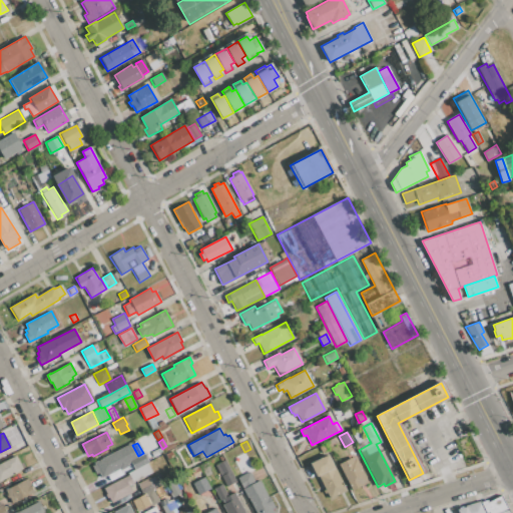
[(127,464),(128,466),(119,470),(108,476),(107,474),(101,477),(99,472),(96,473),(92,465),(94,464),(94,463),(99,460),(130,444),(138,458),(144,454),(148,461),(134,468),(131,462),(127,464)]
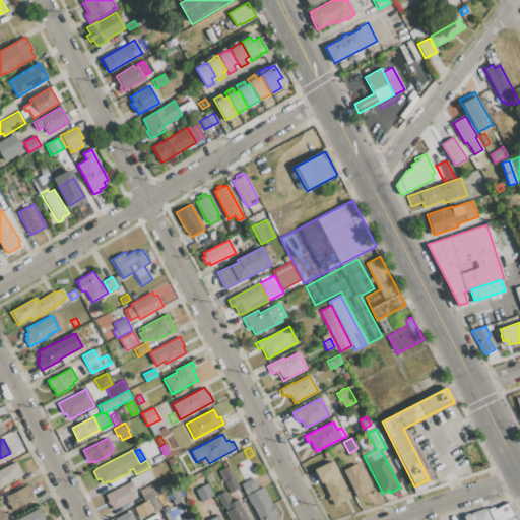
[(152,459),(159,456),(161,460),(155,464),(152,459)]
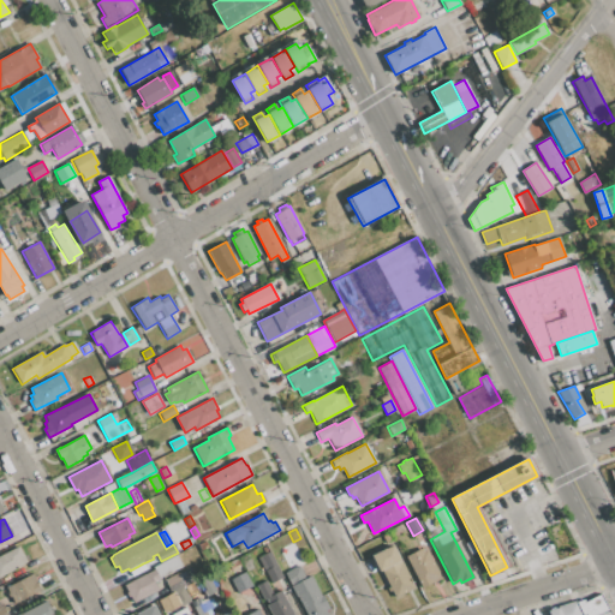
[(206,541),(209,550),(203,553),(198,544),(206,541)]
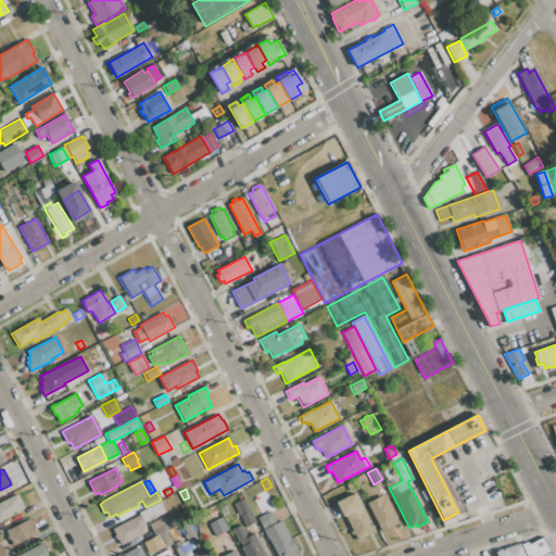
[(357,541),(344,515),(342,516),(336,503),(355,493),(375,531),(357,541)]
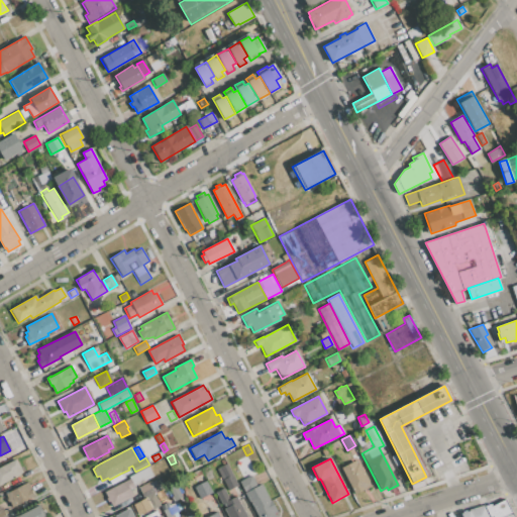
[(0,485),(0,467),(15,459),(22,474),(0,485)]
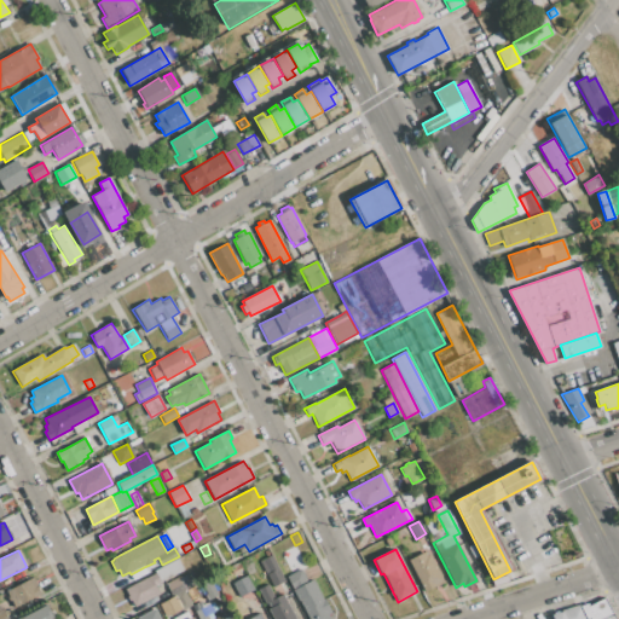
[(424,553),(427,556),(428,555),(443,583),(424,593),(409,561),(424,553)]
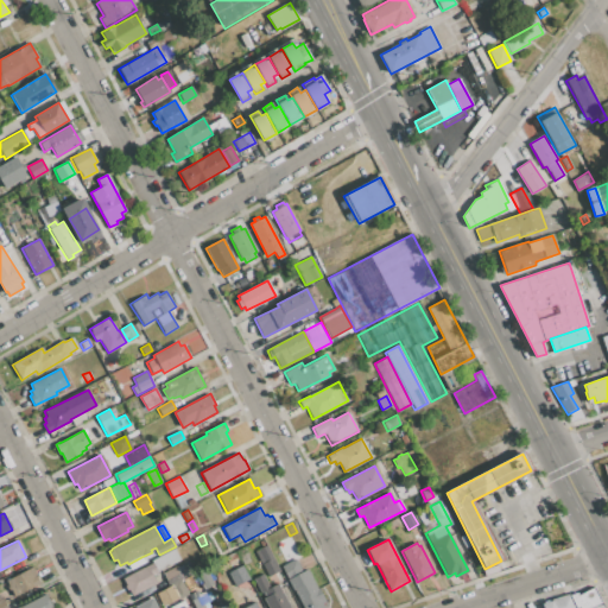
[(279,571),(268,577),(255,551),(266,545),(279,571)]
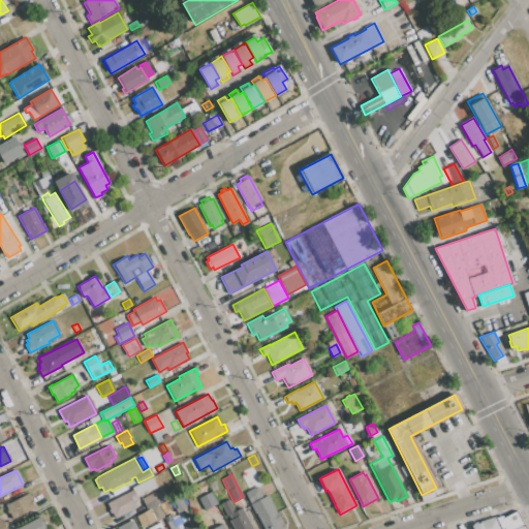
[(218,489),(212,492),(206,480),(214,477),(217,483),(215,484),(218,489)]
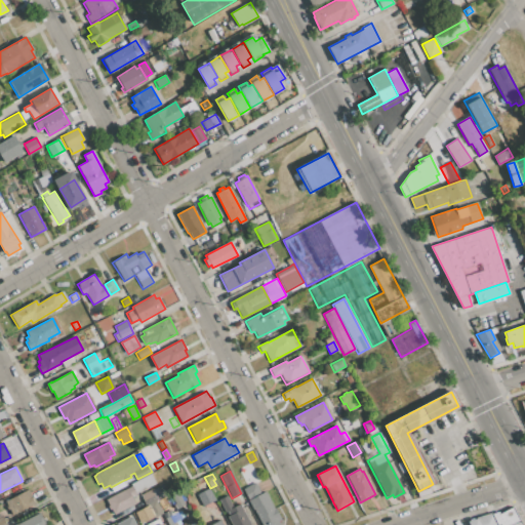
[(135,493),(131,486),(130,484),(151,475),(155,483),(135,493)]
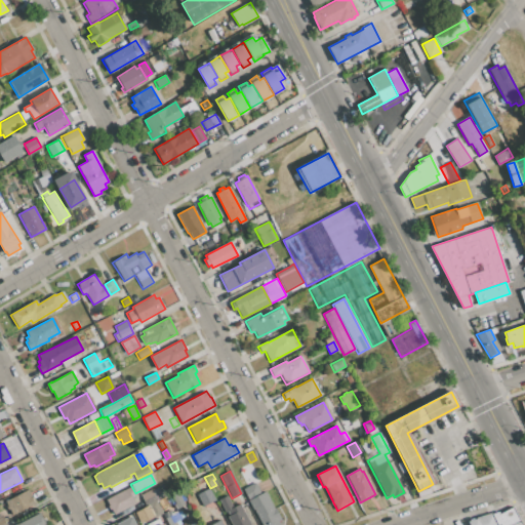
[(122,481),(111,487),(113,492),(125,486),(122,481)]
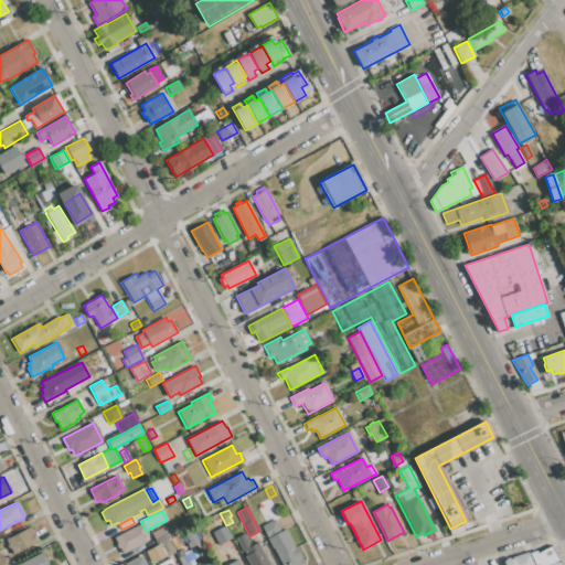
[(268,539),(281,531),(276,519),(262,526),(268,539)]
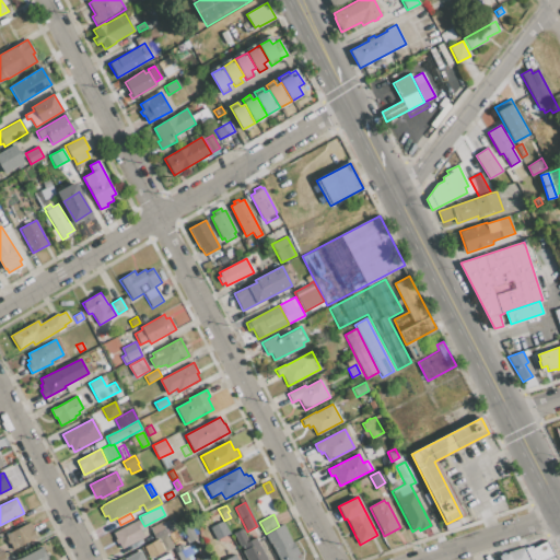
[(143,536),(120,548),(113,533),(140,518),(144,526),(140,529),(143,536)]
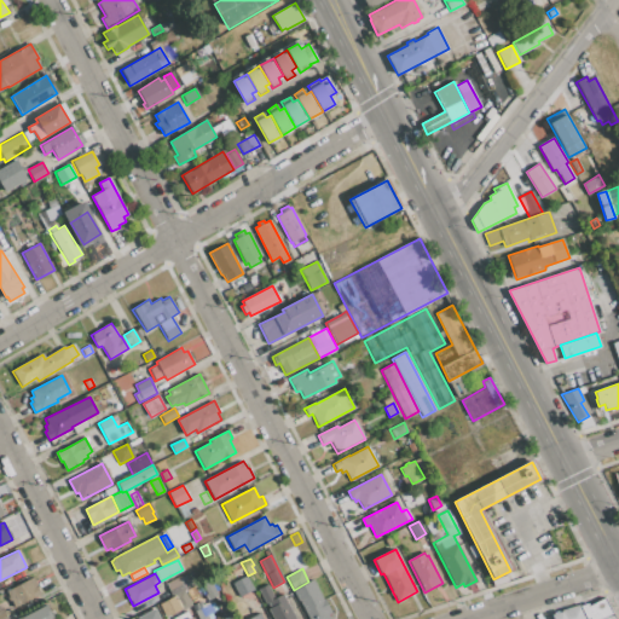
[(241,597),(232,583),(246,576),(253,590),(241,597)]
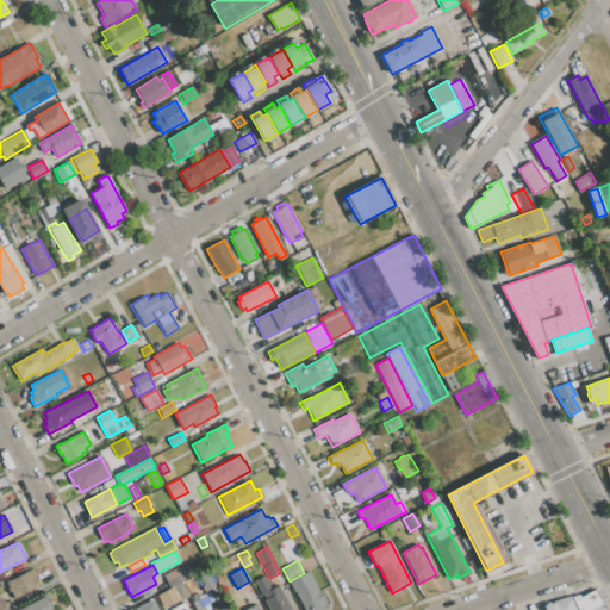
[(14,598),(6,583),(32,570),(41,585),(14,598)]
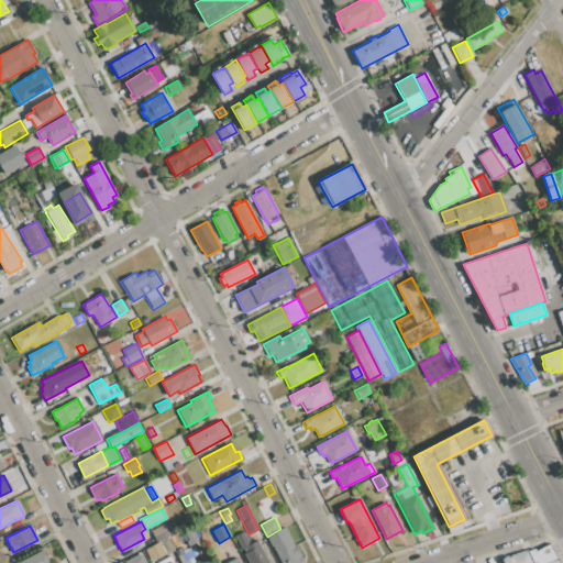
[(167,537),(158,541),(156,542),(151,531),(162,526),(167,537)]
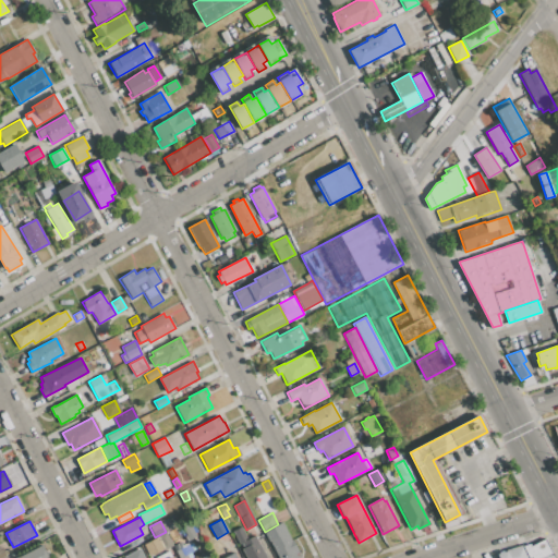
[(282,522),(291,540),(293,538),(300,552),(295,554),(298,557),(278,557),(265,532),(278,524),(282,522)]
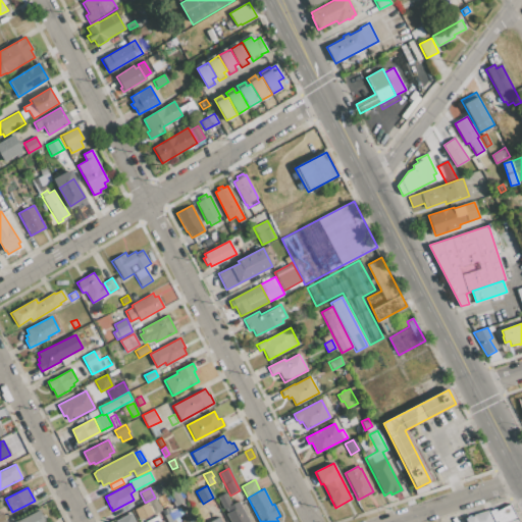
[(223,509),(217,497),(225,492),(231,505),(223,509)]
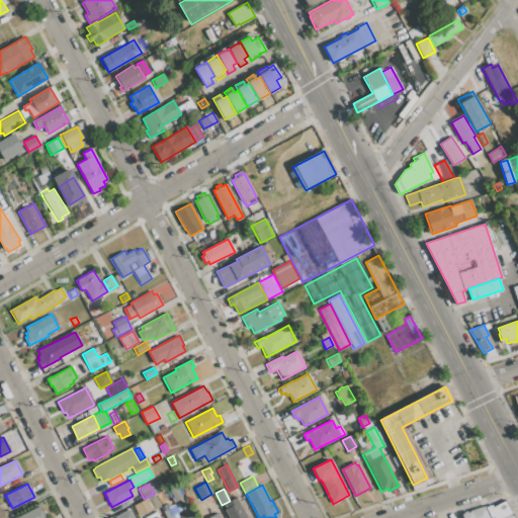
[(146,498),(154,494),(160,507),(152,511),(149,504),(146,498)]
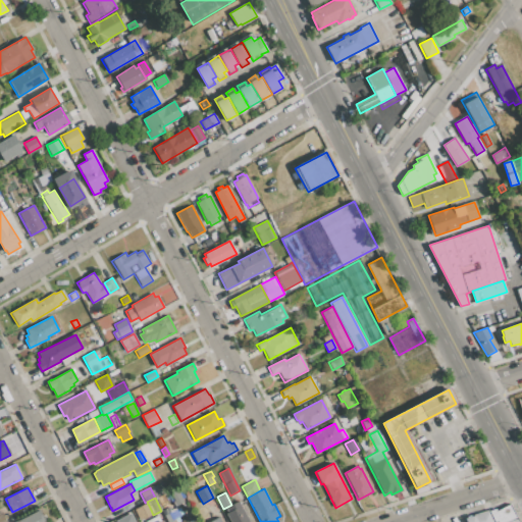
[(144,511),(141,505),(145,503),(147,502),(150,508),(144,511)]
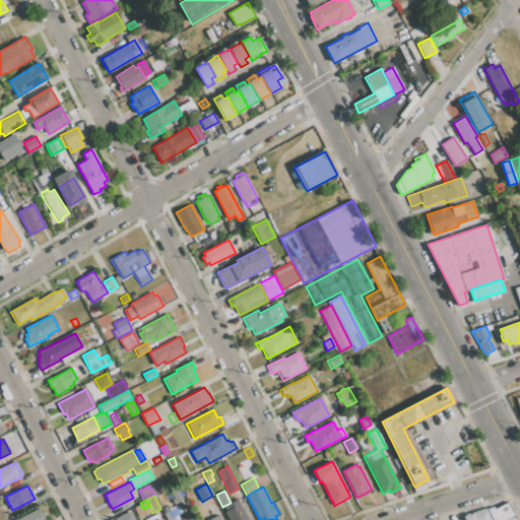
[(230,519),(225,512),(228,511),(225,506),(238,500),(248,519),(230,519)]
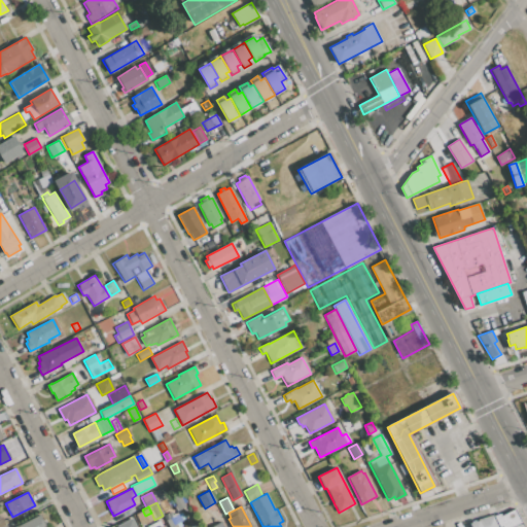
[(499,526),(502,526),(510,526),(522,523),(515,511),(501,518),(499,514),(469,523),(469,524),(470,526),(499,526)]
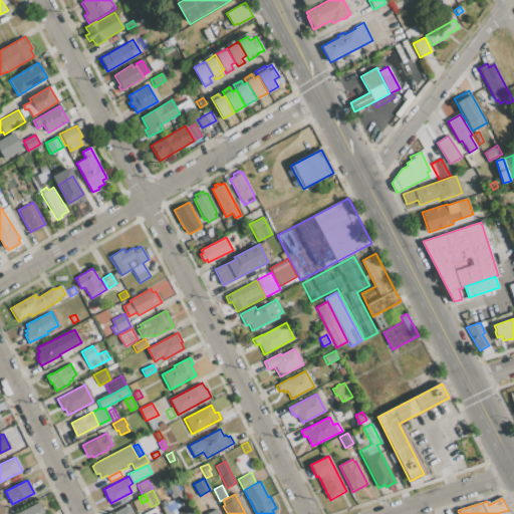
[(173,509),(170,503),(177,500),(180,506),(173,509)]
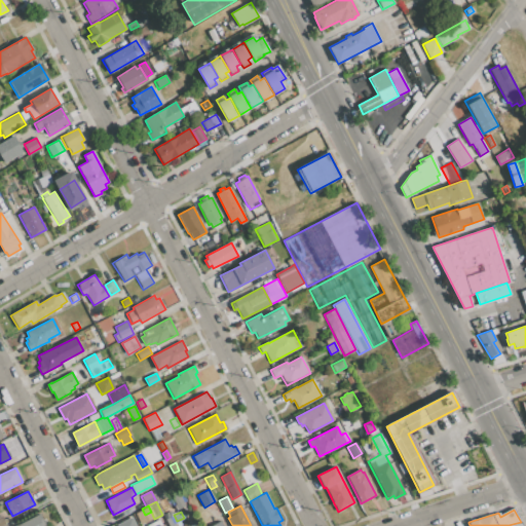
[(182,525),(167,525),(163,517),(171,513),(176,523),(180,521),(182,525)]
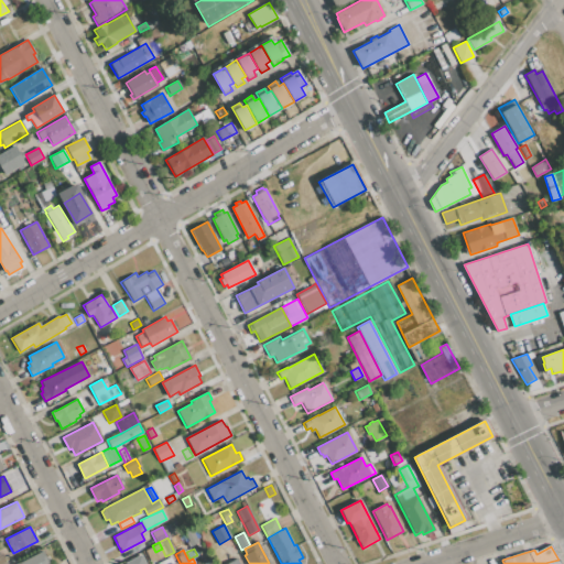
[(18,563),(40,553),(40,554),(43,552),(50,563),(18,563)]
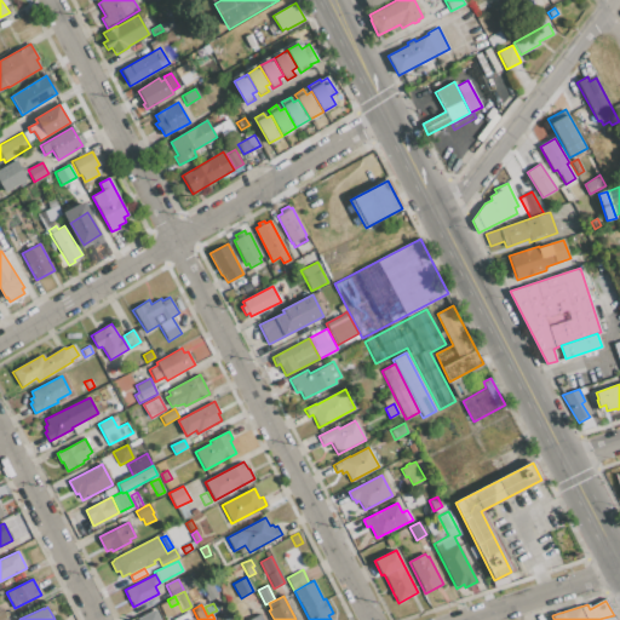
[(142,619),(141,618),(158,609),(162,619),(160,619),(142,619)]
